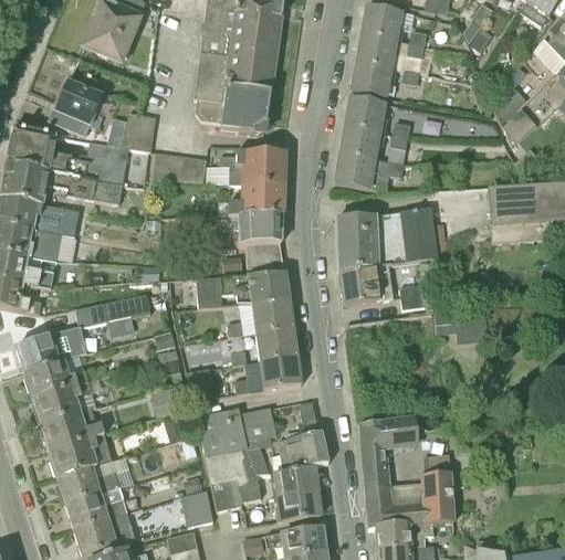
[(118,4),(106,0),(100,0),(92,17),(96,18),(84,45),(122,61),(146,2),(140,0),(131,0),(127,8),(118,4)]
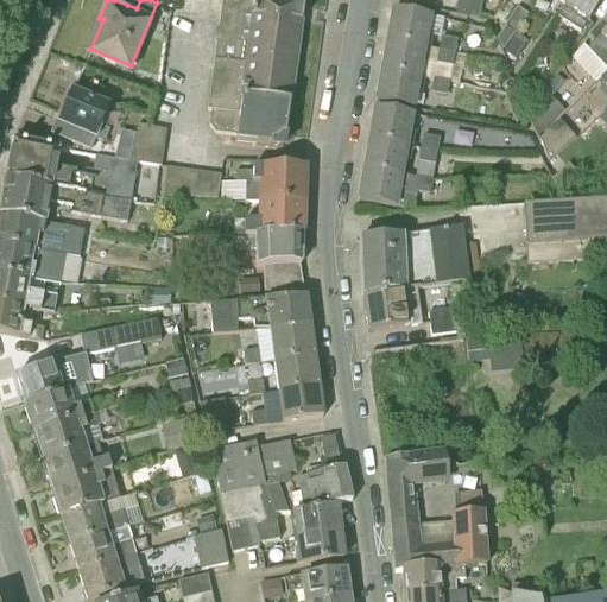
[(222,0),(220,24),(223,29),(222,37),(217,40),(209,106),(213,107),(212,121),(216,130),(238,132),(236,139),(280,145),(283,144),(284,143),(302,18),(303,18),(305,1),(301,0),(222,0)]
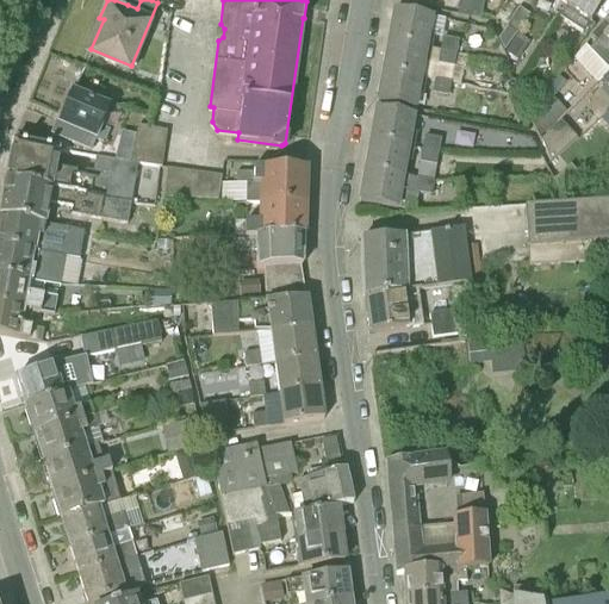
[(470,12),(471,0),(459,0),(458,10),(470,12)]
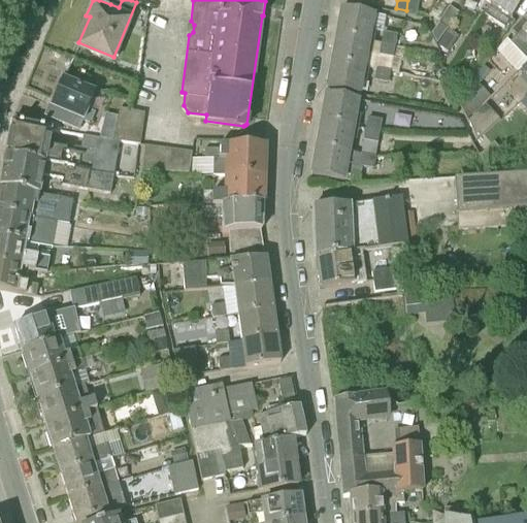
[(407,0),(406,10),(417,12),(418,0),(407,0)]
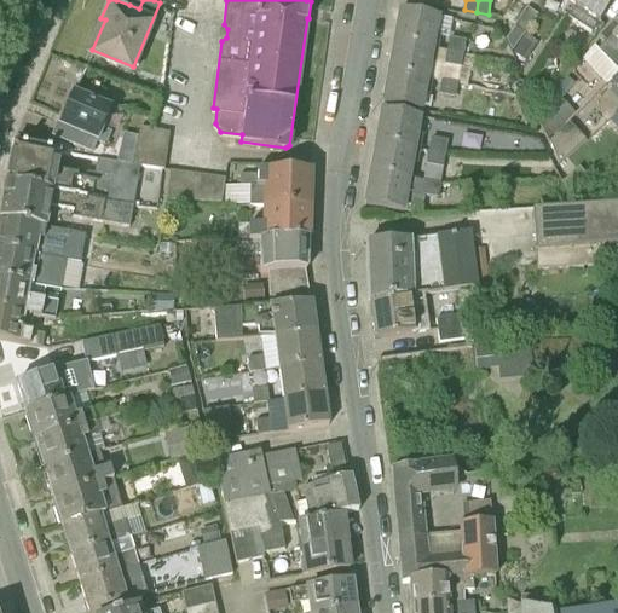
[(577,0),(576,3),(567,16),(591,30),(611,0),(577,0)]
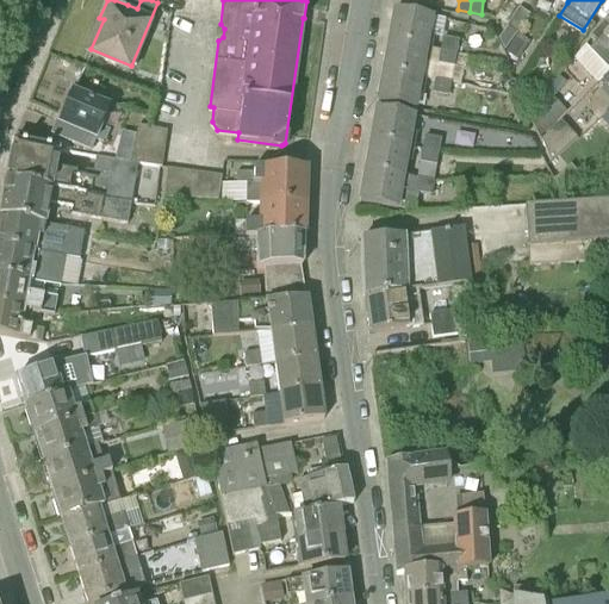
[(505,45),(529,11),(520,4),(508,20),(509,22),(499,33),(505,45)]
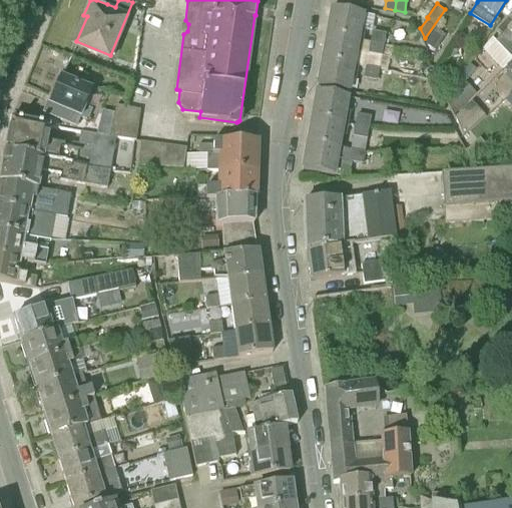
[(333,5),(328,31),(364,38),(366,26),(361,25),(364,10),(333,5)]
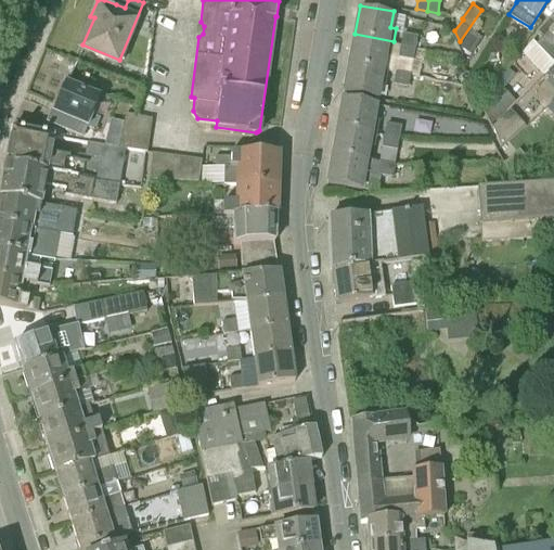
[(553,24),(537,41),(553,59),(553,24)]
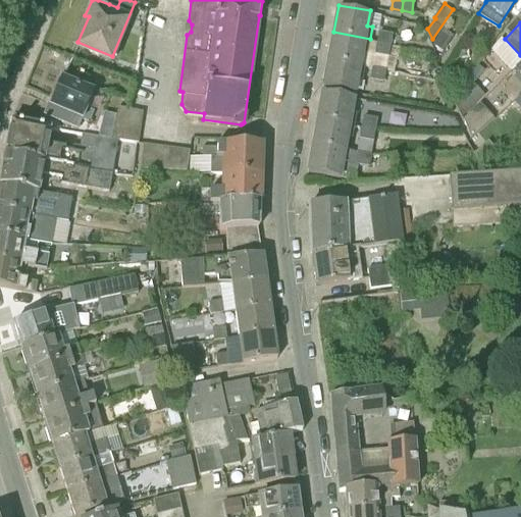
[(444,47),(452,34),(443,28),(433,41),(444,47)]
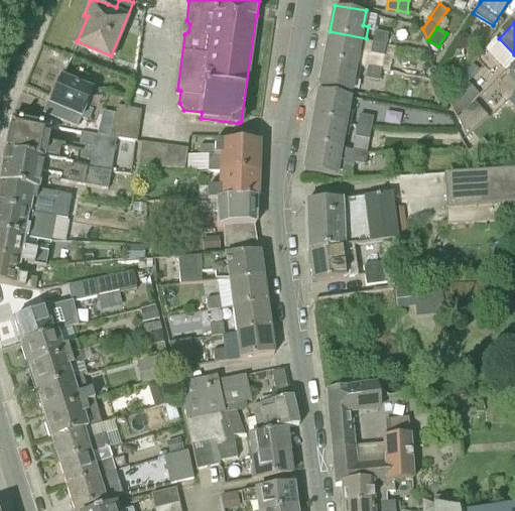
[(373,39),(387,41),(389,30),(375,28),(373,39)]
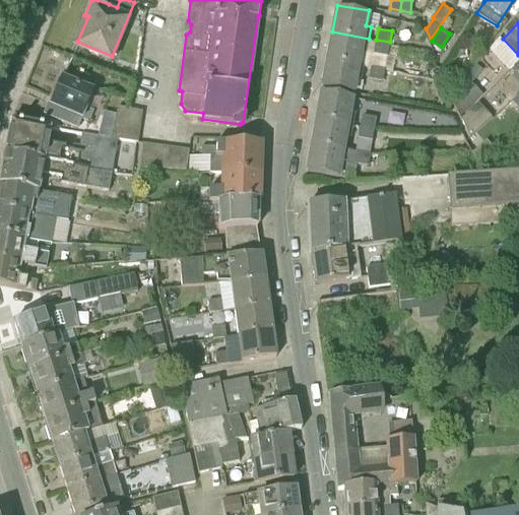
[(369,39),(332,31),(327,58),(364,64),(365,63),(360,62),(362,50),(367,51),(369,39)]
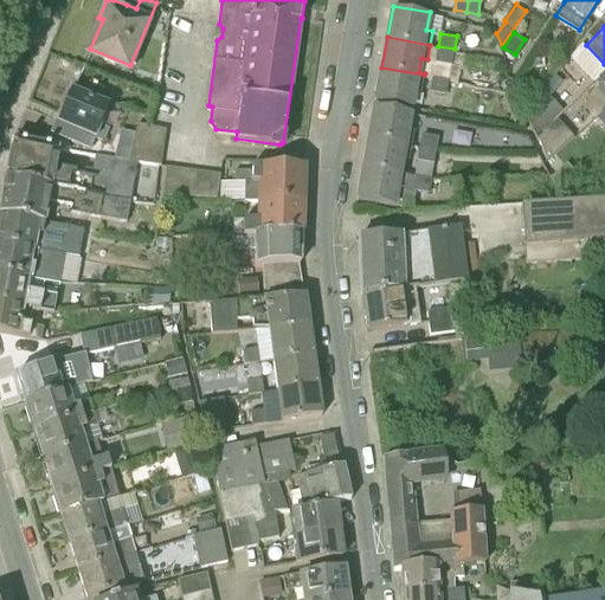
[(451,62),(455,49),(438,46),(436,58),(451,62)]
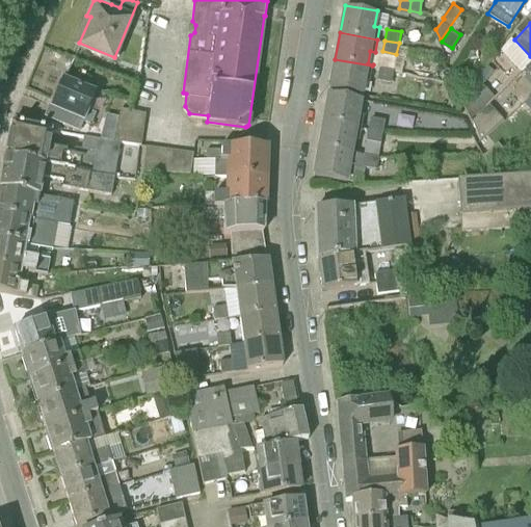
[(372,66),(335,59),(330,86),(363,93),(365,78),(370,79),(372,66)]
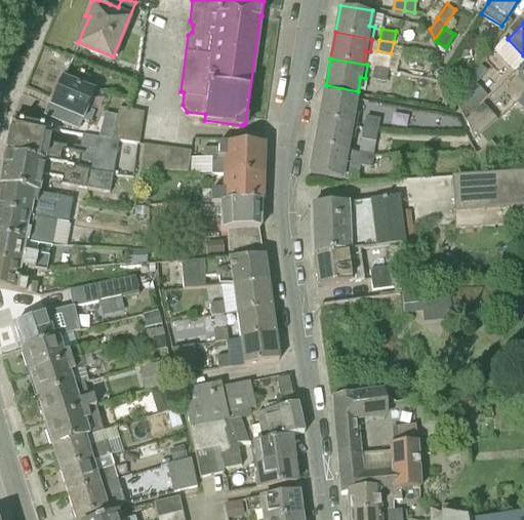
[(454,64),(446,74),(458,84),(467,74),(454,64)]
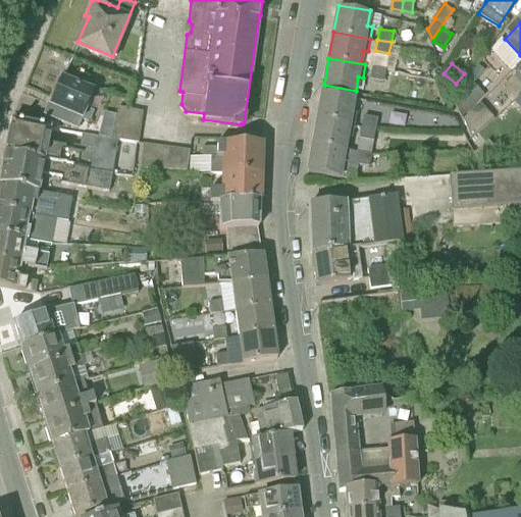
[(385,79),(387,66),(372,64),(370,75),(385,79)]
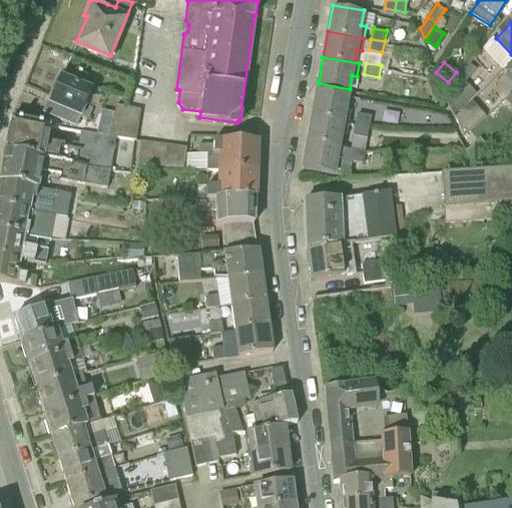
[(86,104),(92,88),(60,75),(50,98),(49,98),(44,109),(78,123),(81,114),(88,117),(92,106),(86,104)]
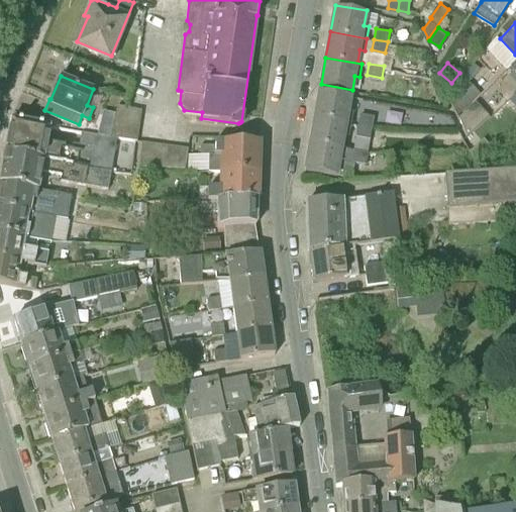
[(449,93),(459,112),(481,91),(466,76),(449,93)]
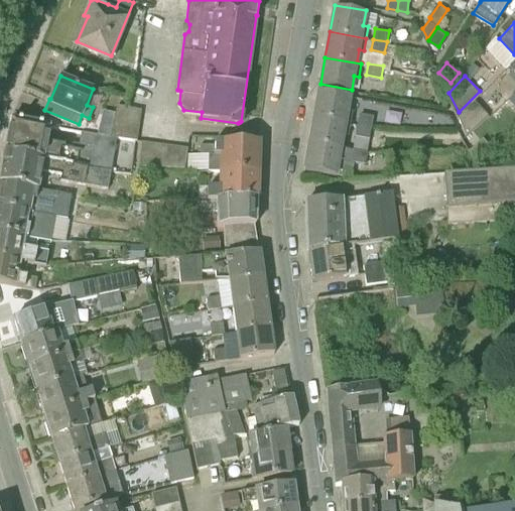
[(319,88),(314,115),(351,122),(353,110),(348,109),(351,94),(319,88)]
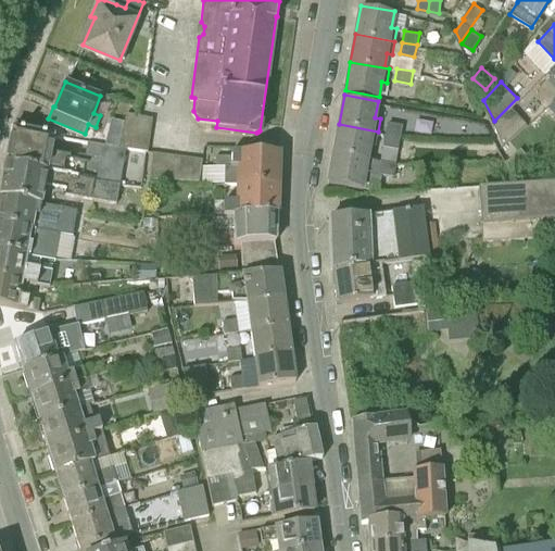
[(512,105),(494,121),(494,122),(502,143),(526,122),(512,105)]
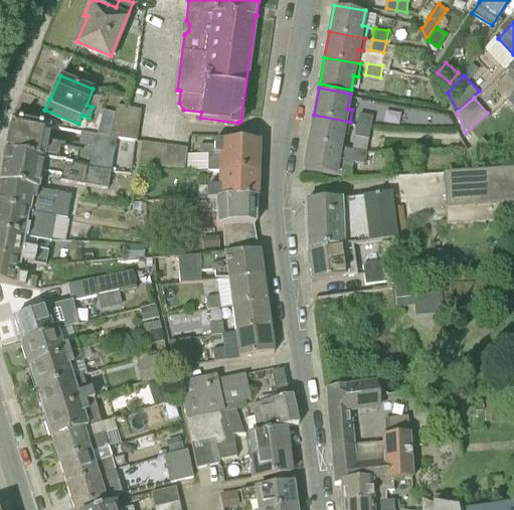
[(141,107),(116,103),(114,118),(139,122),(141,107)]
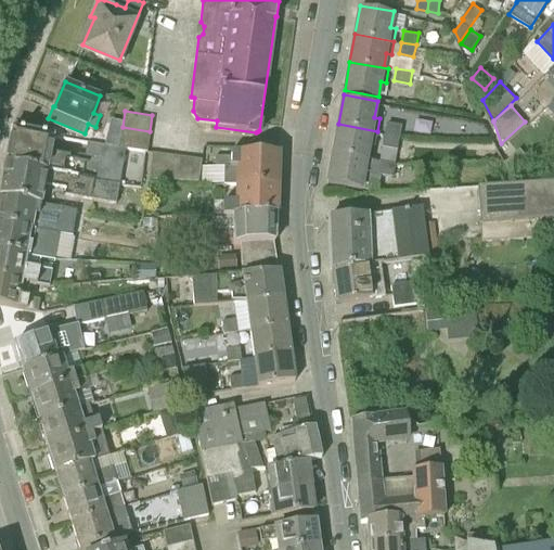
[(385,131),(399,135),(401,123),(387,119),(385,131)]
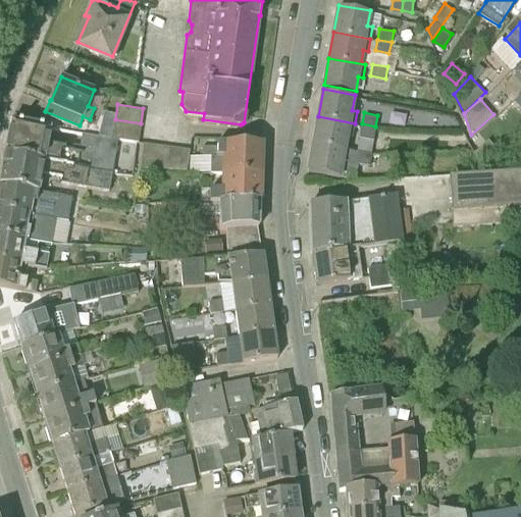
[(355,123),(318,116),(314,142),(345,148),(345,147),(347,147),(350,135),(353,135),(355,123)]
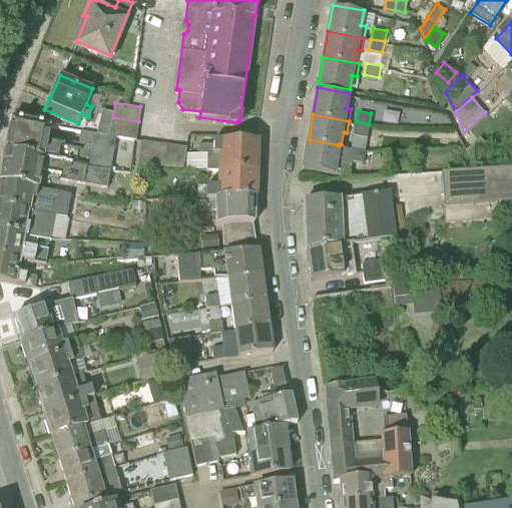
[(5,148),(111,167),(117,135),(110,134),(97,131),(81,128),(78,148),(65,145),(65,143),(48,140),(51,123),(11,116),(5,148)]
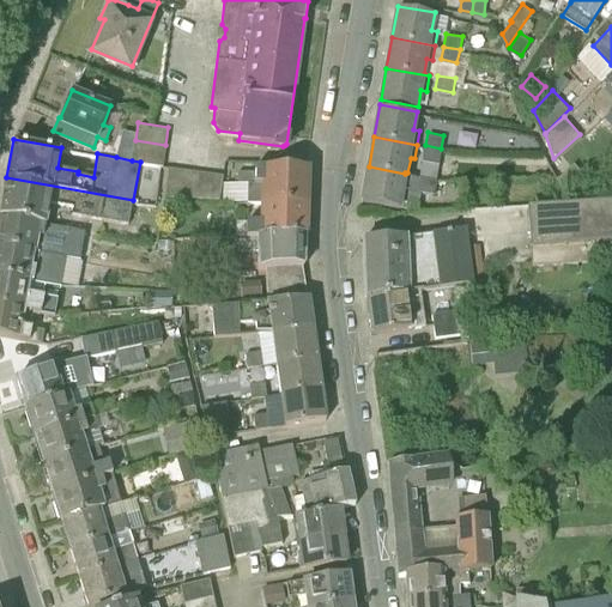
[(162,164),(165,145),(135,140),(134,146),(132,159),(162,164)]
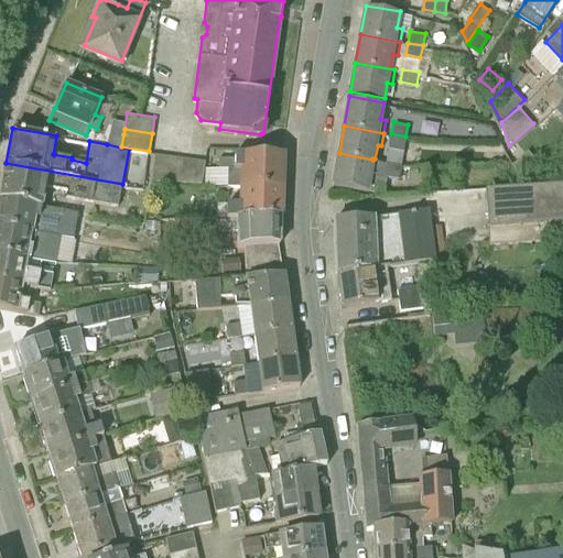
[(110,131),(107,144),(121,148),(121,146),(123,134),(110,131)]
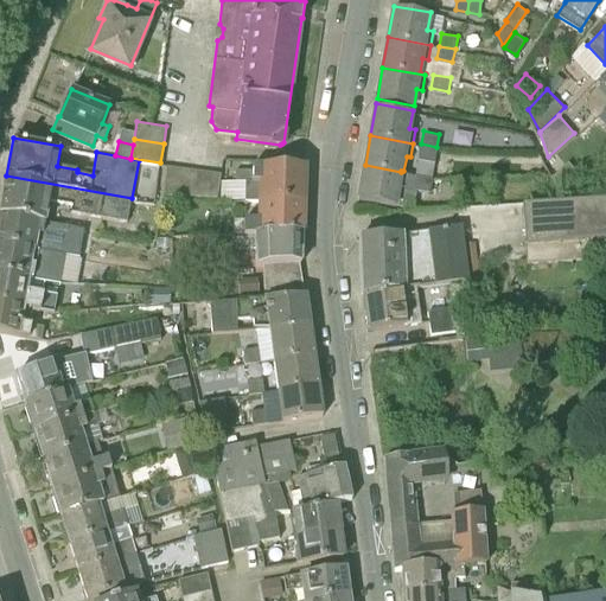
[(434,160),(437,147),(421,144),(419,157),(434,160)]
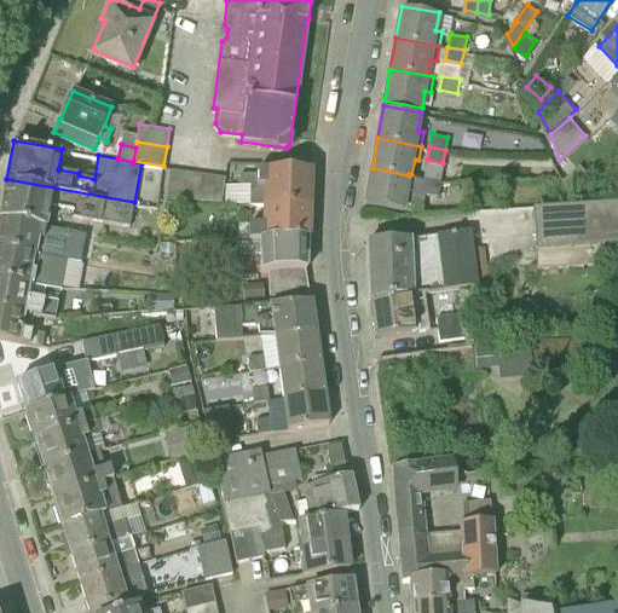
[(249,202),(264,202),(310,202),(311,166),(259,165),(259,171),(242,171),(241,183),(250,183),(249,202)]
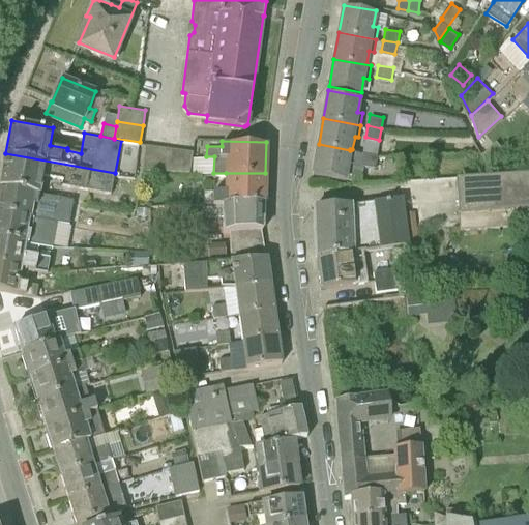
[(146,142),(142,168),(153,169),(157,144),(146,142)]
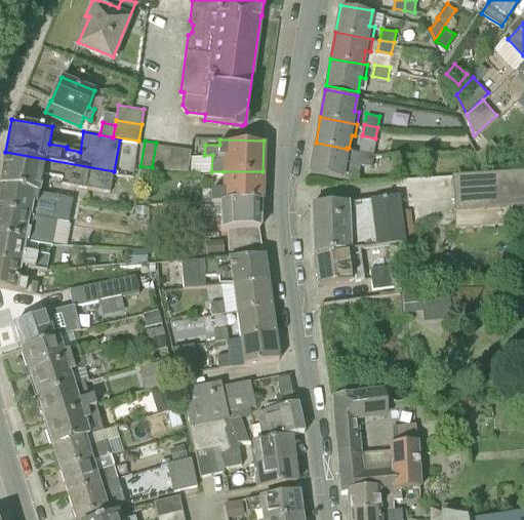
[(164,167),(168,145),(156,143),(152,167),(164,167)]
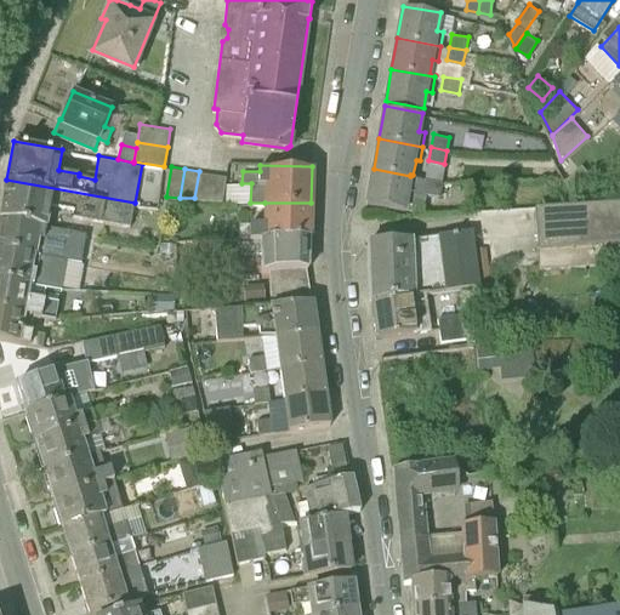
[(410,176),(374,169),(368,201),(405,208),(410,176)]
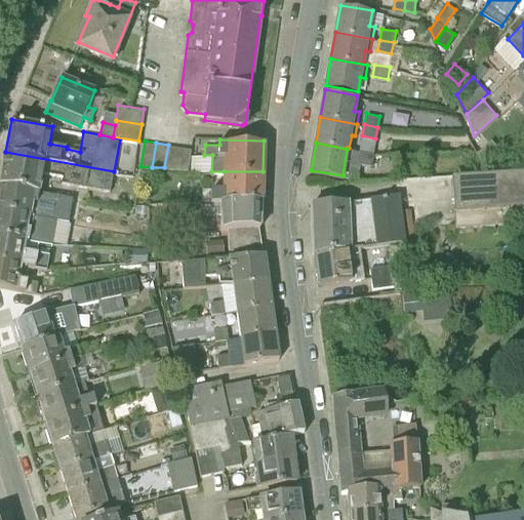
[(164,167),(176,168),(179,146),(168,145),(164,167)]
